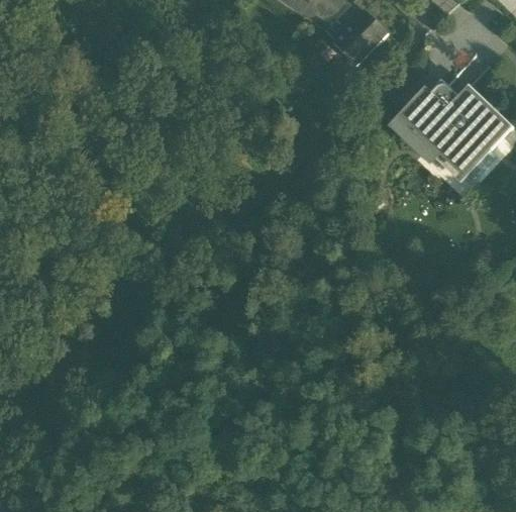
[(283,0),(300,11),(305,3),(307,0),(283,0)]
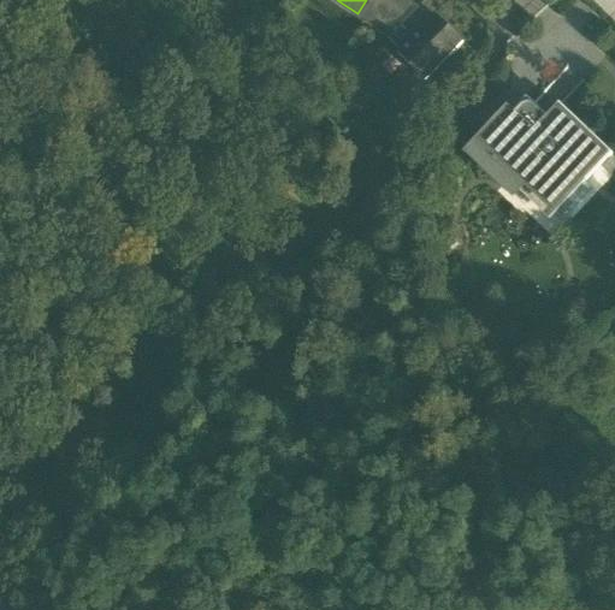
[(371,0),(367,6),(380,15),(389,0),(371,0)]
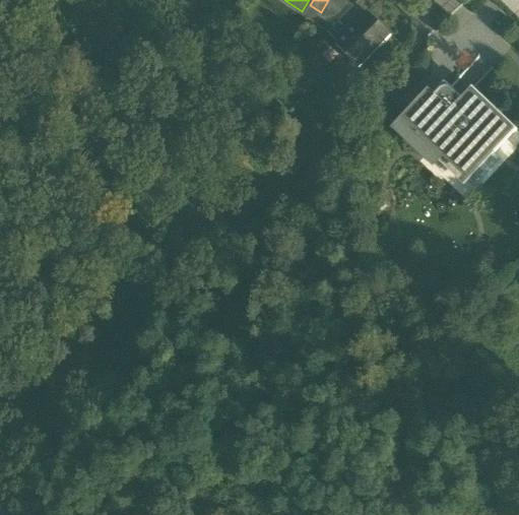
[(351,1),(349,0),(328,0),(321,12),(316,20),(326,26),(333,19),(351,1)]
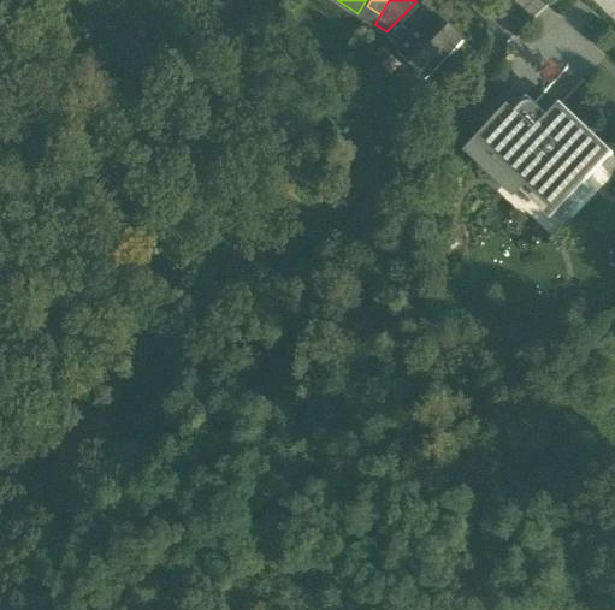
[(386,31),(398,43),(429,13),(417,1),(386,31)]
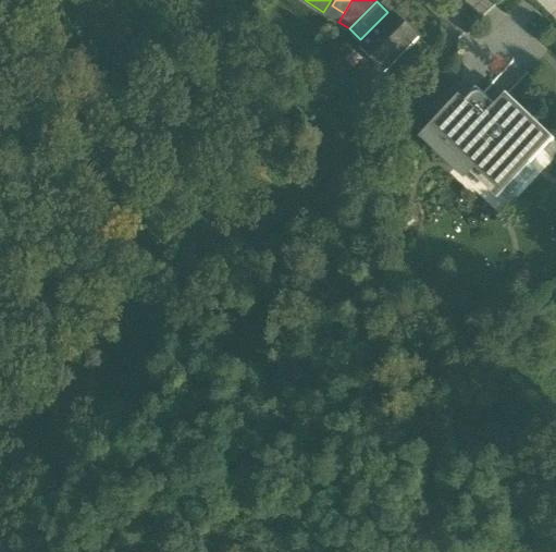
[(332,5),(329,3),(323,12),(338,22),(344,13),(332,5)]
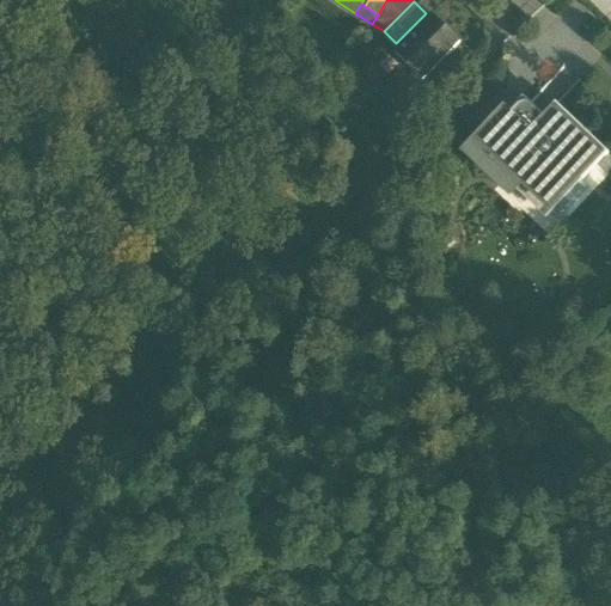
[(392,46),(420,74),(458,36),(431,8),(426,13),(396,43),(392,46)]
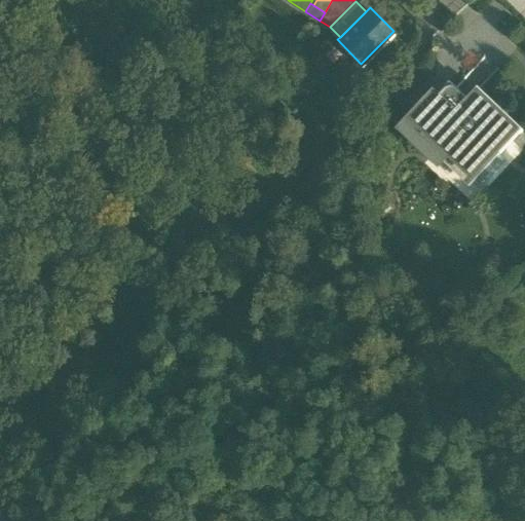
[(440,145),(467,171),(492,144),(498,150),(521,126),(476,82),(465,94),(451,79),(439,91),(413,119),(416,122),(407,132),(430,154),(434,151),(440,145)]
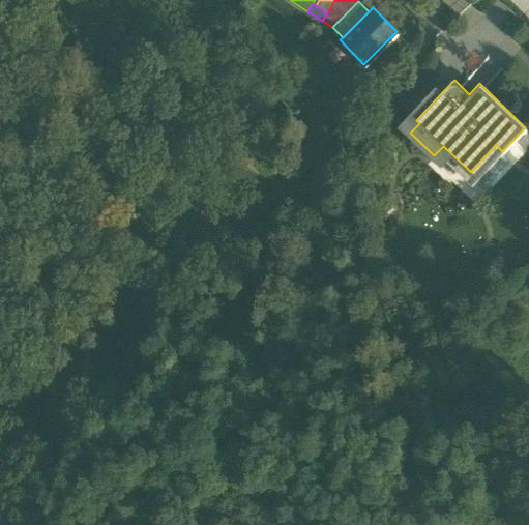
[(439,167),(445,159),(437,152),(434,155),(410,133),(419,123),(416,120),(442,92),(435,86),(397,126),(439,167)]
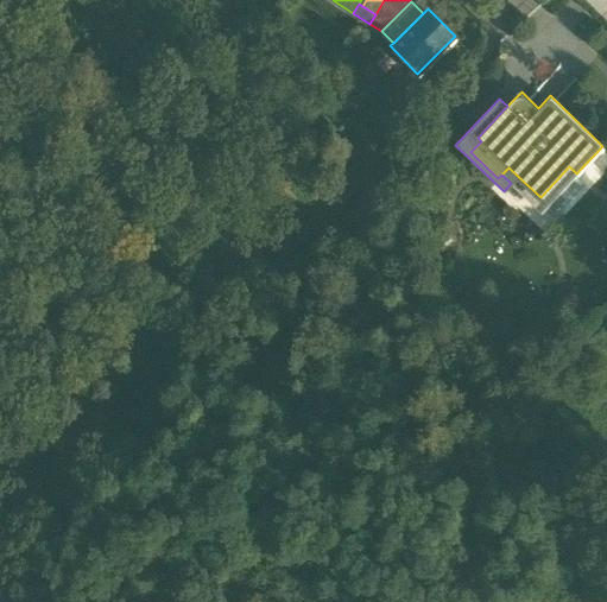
[(541,210),(576,173),(569,166),(541,197),(509,168),(501,175),(511,183),(541,210)]
